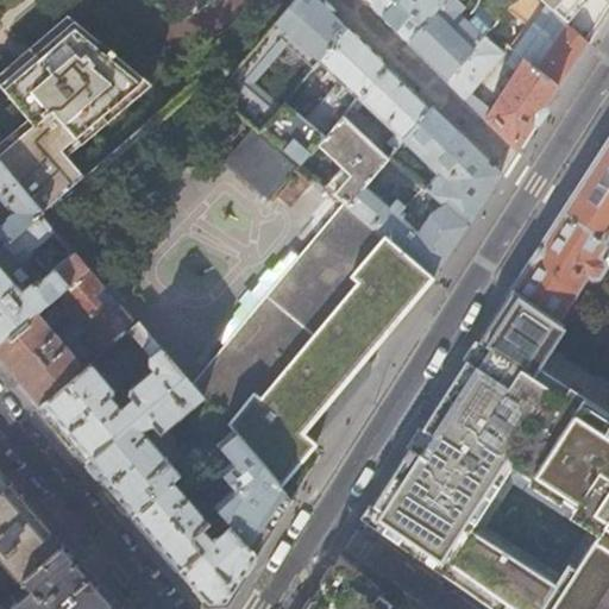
[(314,69),(349,27),(327,8),(319,0),(297,0),(215,94),(262,132),(281,110),(255,88),(256,85),(288,46),(314,69)]
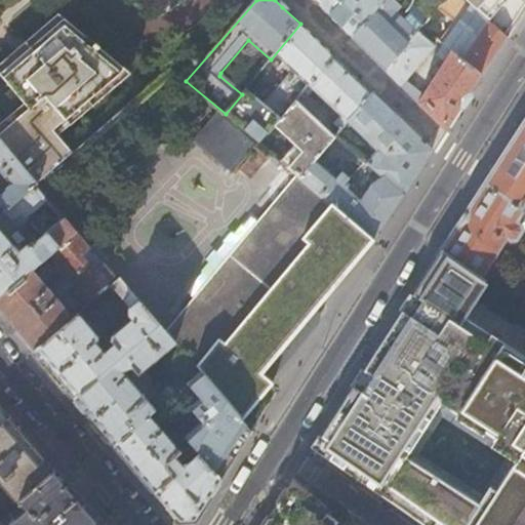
[(320,0),(318,3),(335,21),(352,37),(384,0),(320,0)]
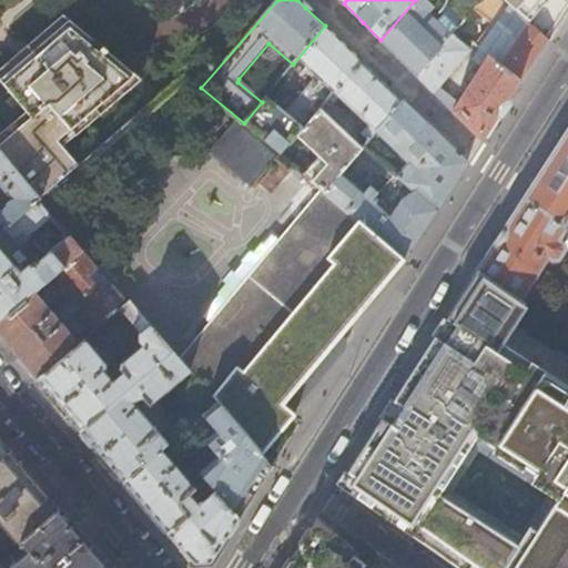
[(417,77),(442,48),(450,37),(464,20),(446,4),(447,0),(415,0),(381,40),(396,56),(417,77)]
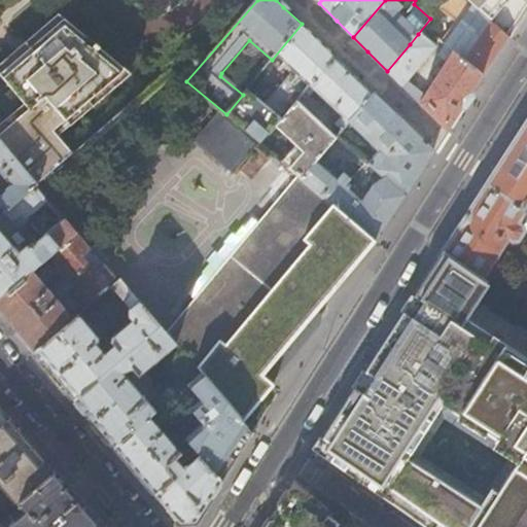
[(495,59),(510,37),(506,35),(465,0),(446,0),(441,7),(461,24),(445,45),(482,75),(483,76),(495,59)]
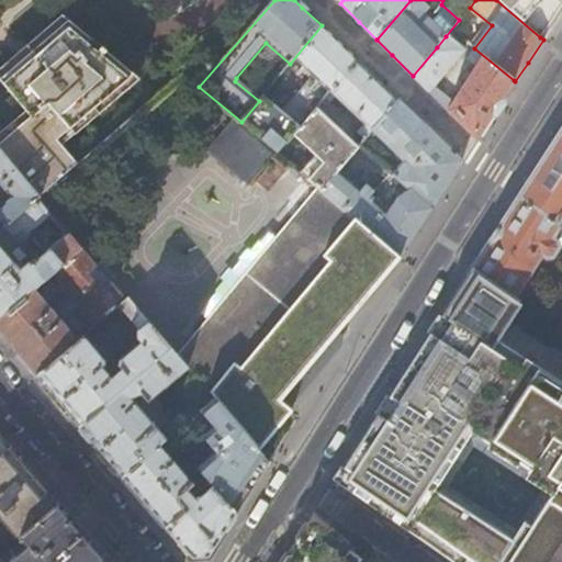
[(561,4),(561,3),(561,0),(496,0),(540,37),(561,4)]
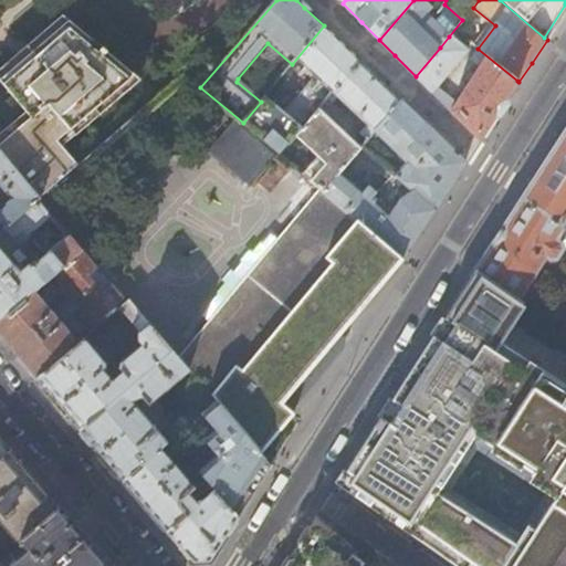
[(130,71),(73,14),(4,82),(34,117),(0,146),(0,149),(40,196),(77,164),(55,137),(130,71)]
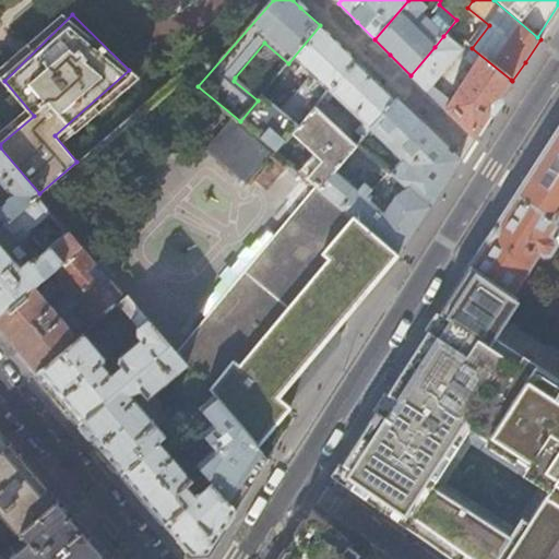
[(323,97),(355,60),(339,45),(320,25),(288,63),(270,86),(281,94),(284,88),(287,90),(306,69),(324,86),(317,95),(321,99),(323,97)]
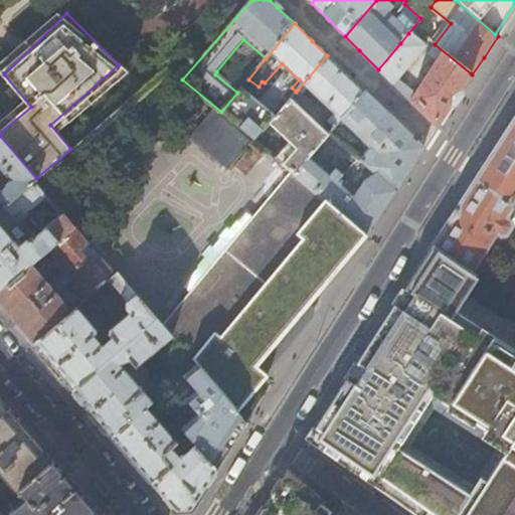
[(455,99),(471,73),(435,44),(427,54),(437,59),(431,68),(426,66),(422,72),(426,75),(413,96),(397,79),(423,46),(408,33),(400,43),(378,69),(398,90),(436,128),(455,99)]
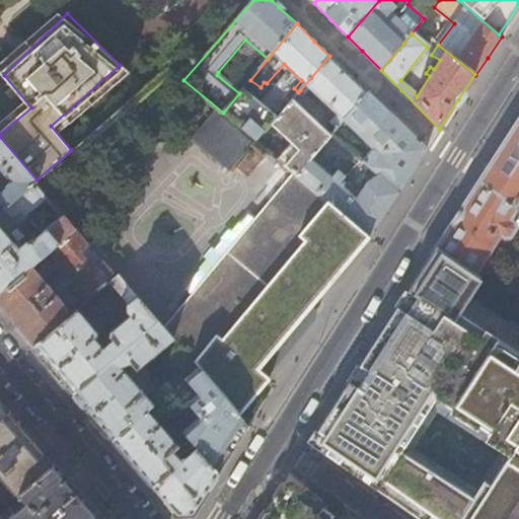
[(338,128),(367,92),(348,74),(329,56),(300,90),(304,94),(309,88),(338,116),(331,123),(338,128)]
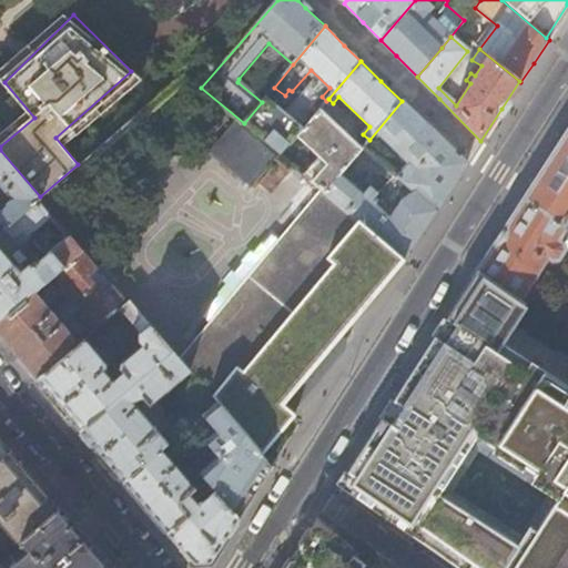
[(297,137),(302,132),(264,100),(262,102),(244,123),(282,155),(297,137)]
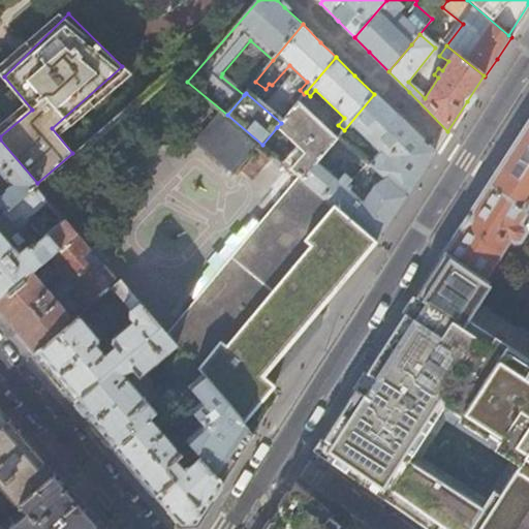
[(421,173),(434,152),(397,116),(374,94),(344,130),(338,136),(406,195),(421,173)]
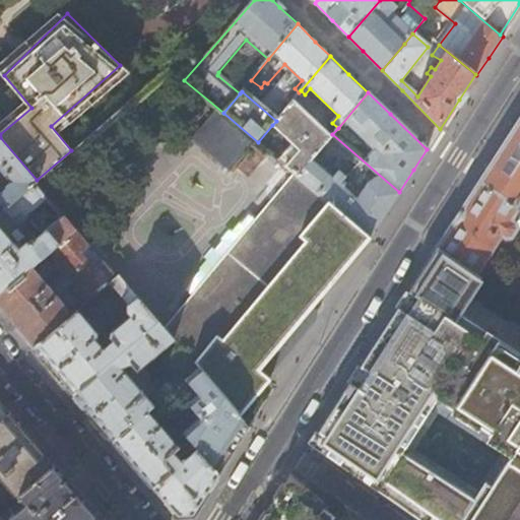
[(298,176),(331,136),(293,102),(276,121),(272,125),(300,150),(295,157),(284,151),(277,159),(296,175),(298,176)]
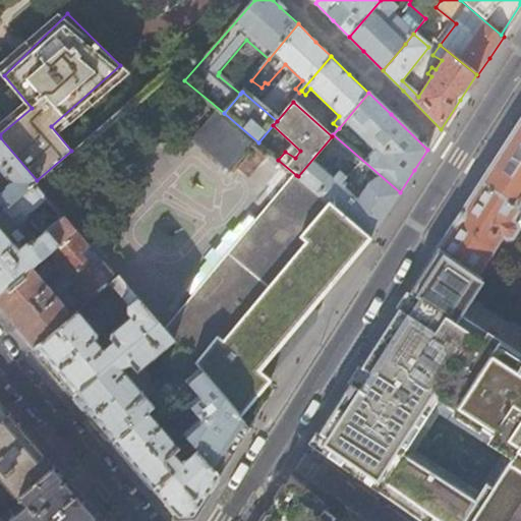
[(230,174),(255,146),(215,113),(191,140),(230,174)]
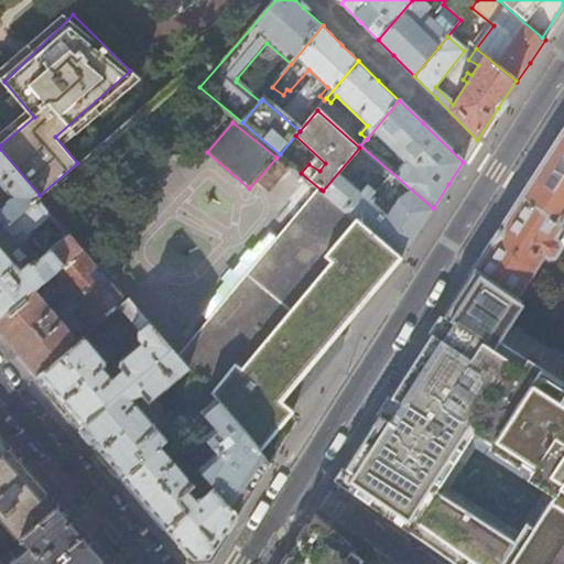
[(563,127),(546,155),(487,247),(473,269),(512,297),(542,253),(546,257),(552,256),(559,246),(562,248),(563,248),(563,127)]
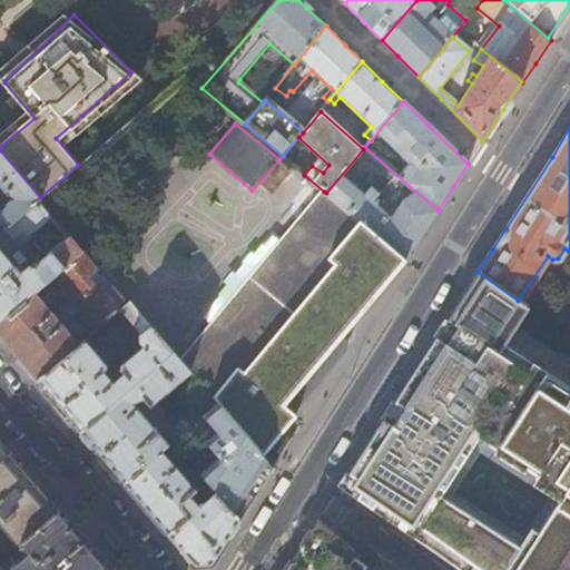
[(422,235),(438,210),(364,147),(363,149),(326,193),(406,261),(422,235)]
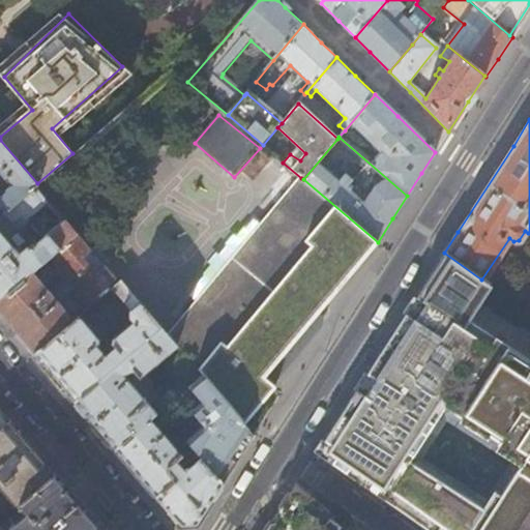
[(0,216),(37,183),(0,140),(0,216)]
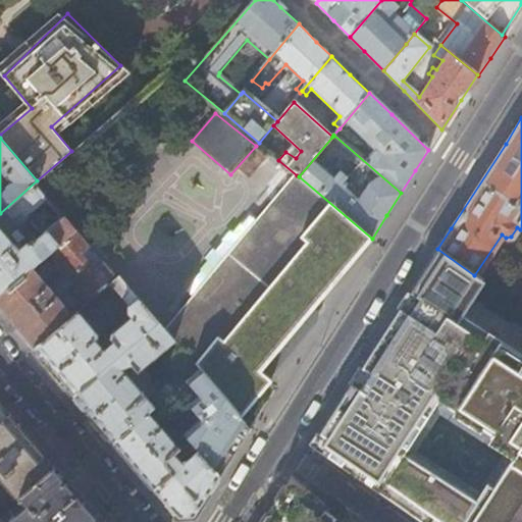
[(372,239),(299,176),(297,175),(164,329),(174,343),(190,361),(199,371),(240,419),(270,381),(258,371),(369,240),(370,241),(372,239)]
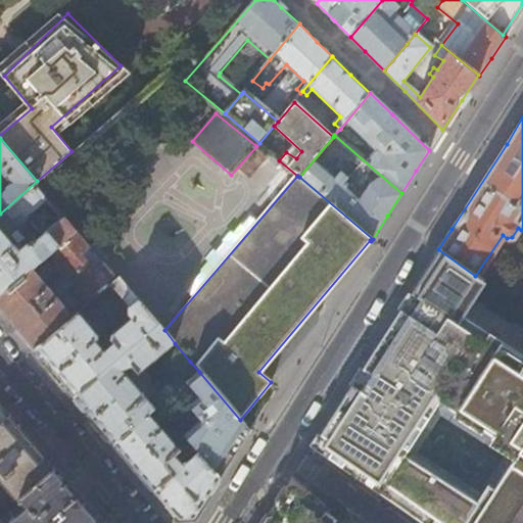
[(65,216),(39,237),(24,219),(24,218),(49,196),(37,181),(0,214),(0,294),(35,266),(52,250),(77,229),(65,216)]
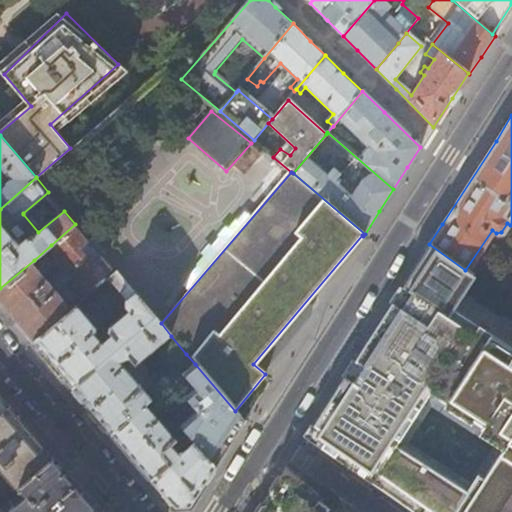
[(105,281),(116,272),(75,224),(51,245),(92,291),(105,281)]
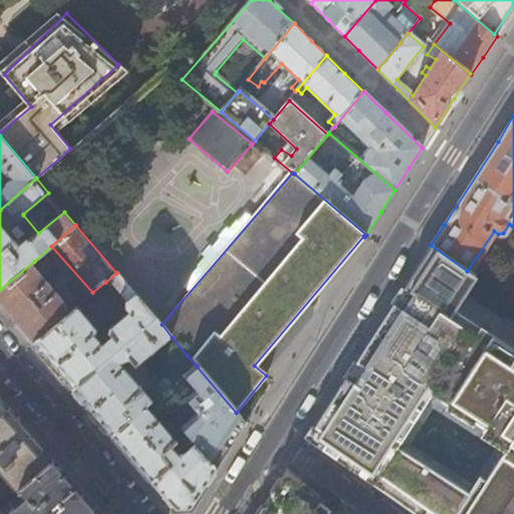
[(513,513),(513,370),(495,354),(438,318),(454,293),(467,271),(431,245),(416,269),(307,439),(375,497),(382,489),(419,513),(513,513)]
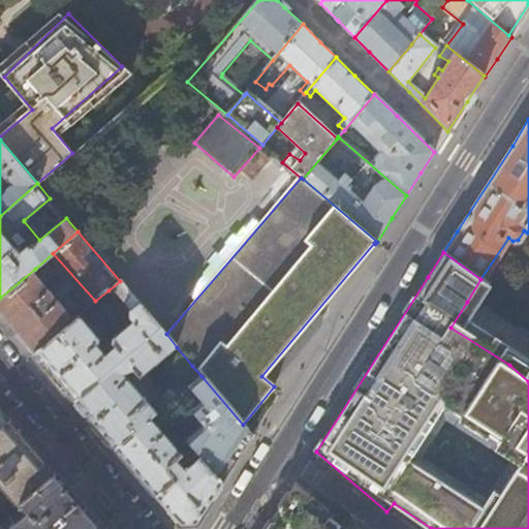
[(70,311),(66,315),(34,278),(39,274),(35,269),(0,298),(0,314),(6,321),(33,353),(75,318),(70,311)]
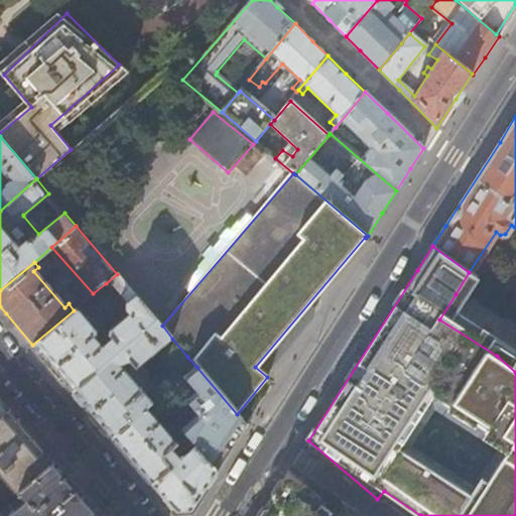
[(72,391),(156,320),(117,274),(106,283),(125,305),(124,310),(127,314),(108,331),(107,336),(110,339),(102,346),(99,343),(93,336),(95,334),(95,331),(85,318),(77,309),(74,310),(32,345),(53,369),(72,391)]
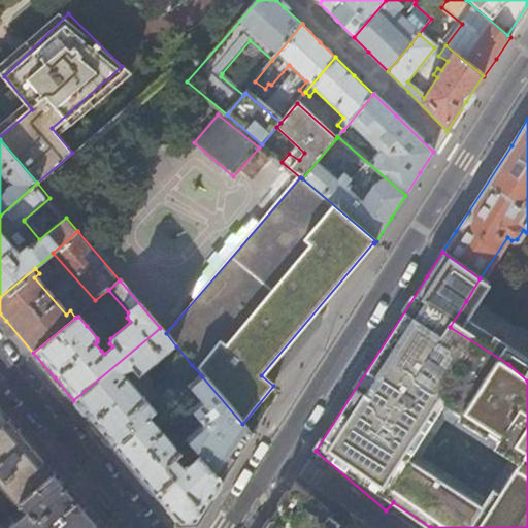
[(97,338),(97,341),(102,337),(91,324),(87,326),(97,338)]
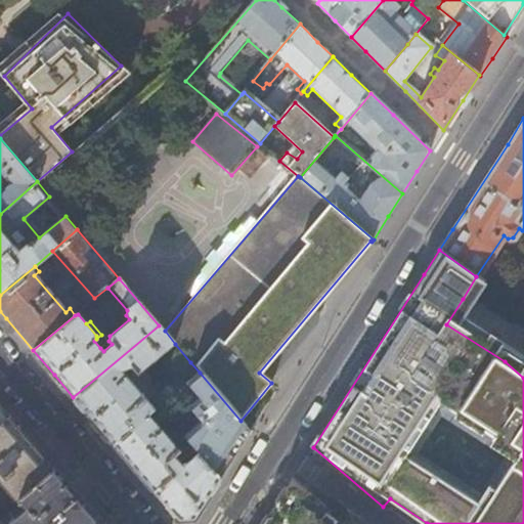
[(165,331),(159,325),(73,397),(92,420),(113,444),(148,416),(154,409),(121,372),(131,367),(137,374),(139,374),(175,344),(165,331)]
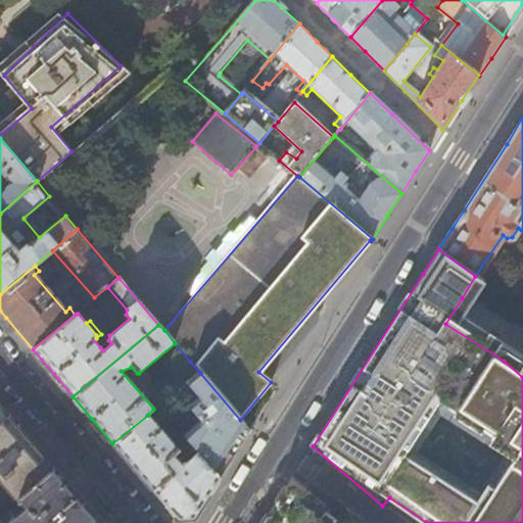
[(100,347),(103,350),(111,343),(108,340),(100,347)]
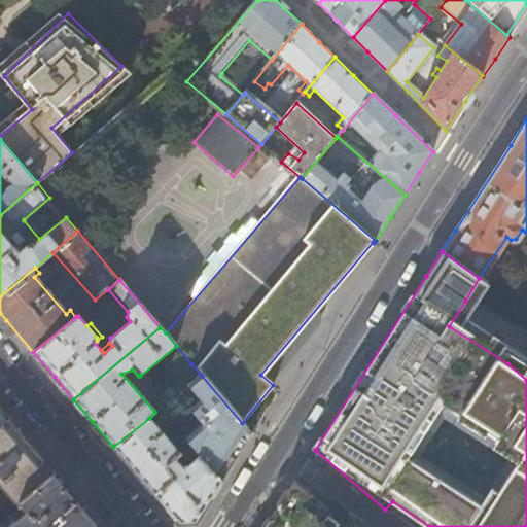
[(201,375),(191,364),(173,382),(180,391),(184,388),(201,375)]
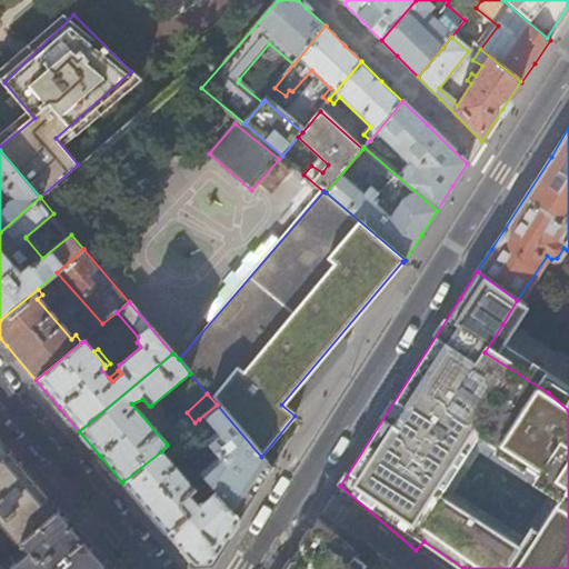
[(255,493),(271,468),(261,457),(217,405),(199,419),(213,436),(206,441),(220,458),(200,476),(215,492),(238,520),(255,493)]
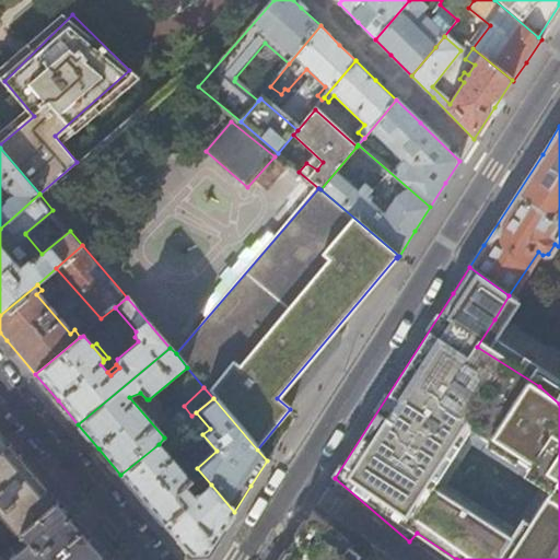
[(0,454),(10,446),(0,434),(0,454)]
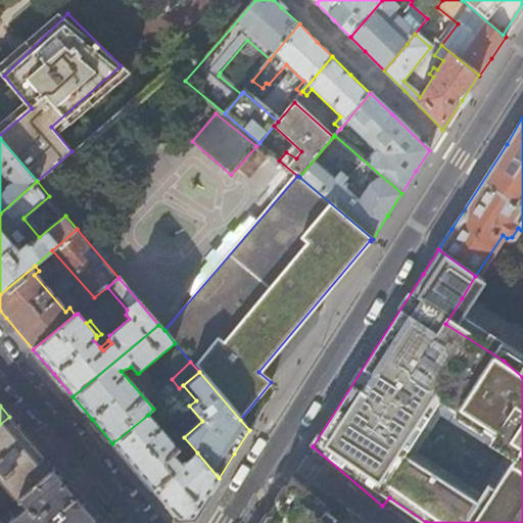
[(178,450),(148,415),(112,443),(134,467),(153,489),(172,475),(165,468),(167,461),(178,450)]
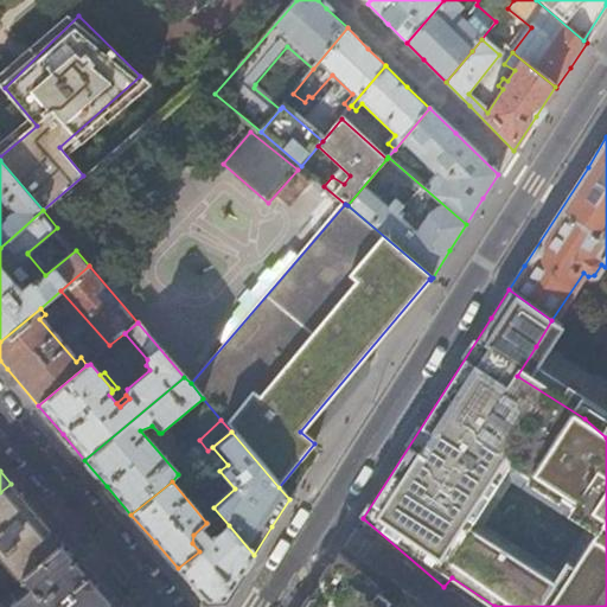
[(0,561),(13,579),(0,588),(0,598),(63,543),(55,534),(31,506),(11,484),(0,492),(0,561)]
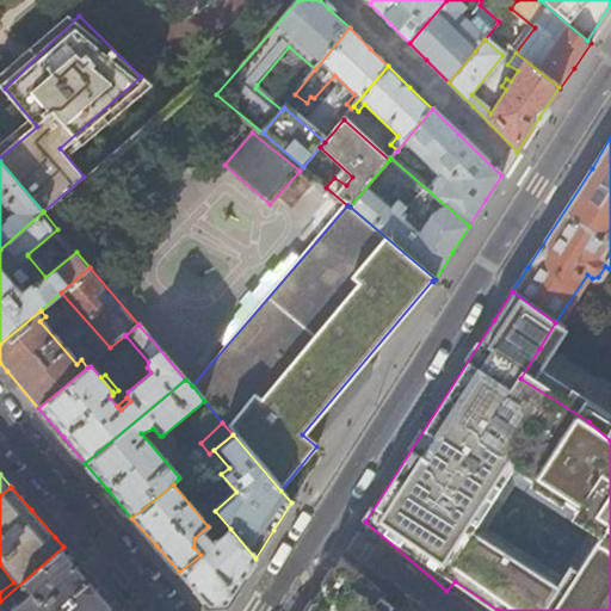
[(255,559),(230,529),(220,538),(216,534),(218,530),(213,523),(208,526),(195,538),(193,547),(201,555),(179,572),(208,606),(226,605),(239,585),(255,559)]
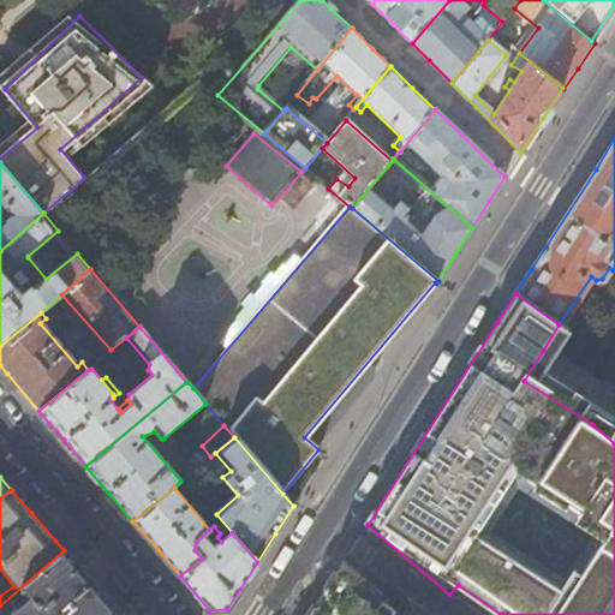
[(0,614),(118,614),(94,585),(64,550),(0,605),(0,614)]
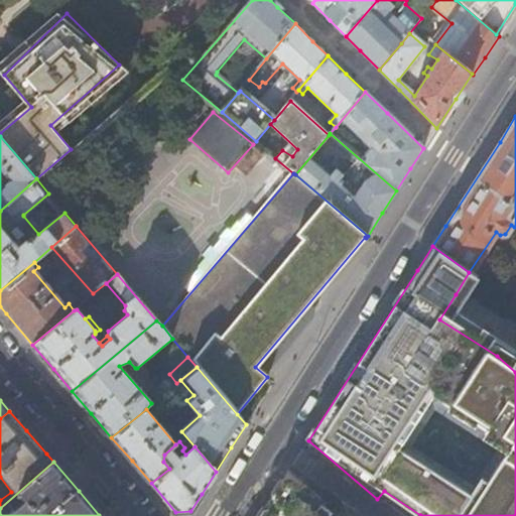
[(332,515),(293,488),(275,491),(263,510),(258,515),(332,515)]
